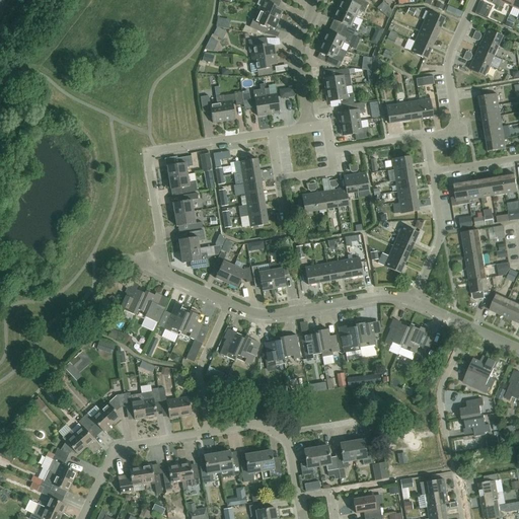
[(258,6),(256,11),(278,20),(282,12),(277,9),(280,2),(276,0),(265,0),(262,7),(258,6)]
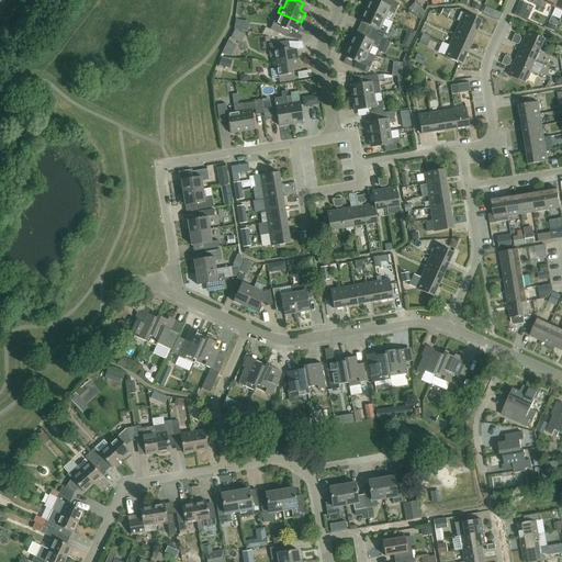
[(374,0),(368,0),(364,10),(384,19),(388,11),(393,14),(398,3),(390,0),(383,0),(382,3),(374,0)]
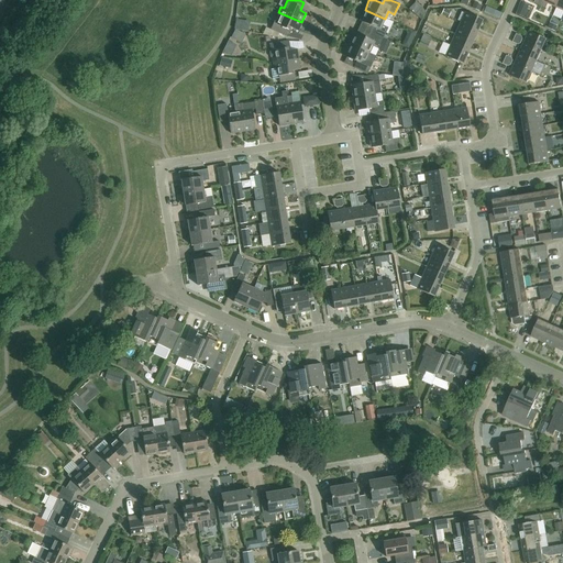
[(385,19),(365,10),(360,21),(372,28),(370,33),(383,39),(387,29),(382,25),(385,19)]
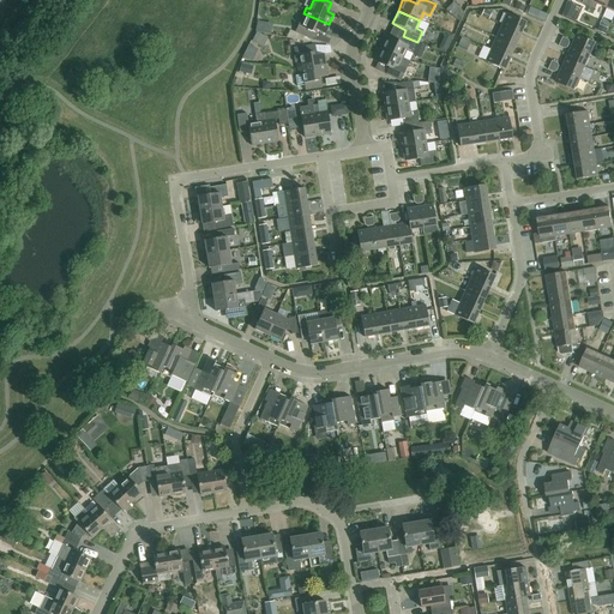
[(325,35),(329,24),(304,13),(301,19),(305,20),(299,34),(314,41),(318,31),(325,35)]
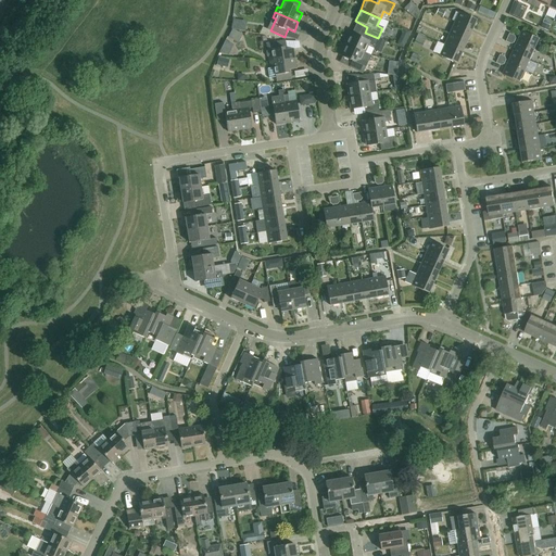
[(458,12),(454,24),(471,32),(476,20),(458,12)]
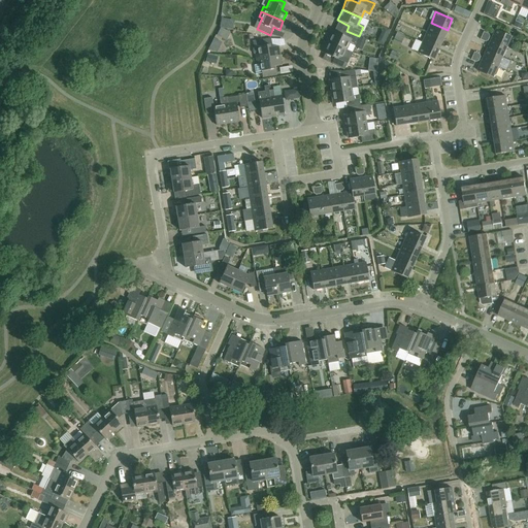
[(523,25),(517,22),(514,27),(520,30),(523,25)]
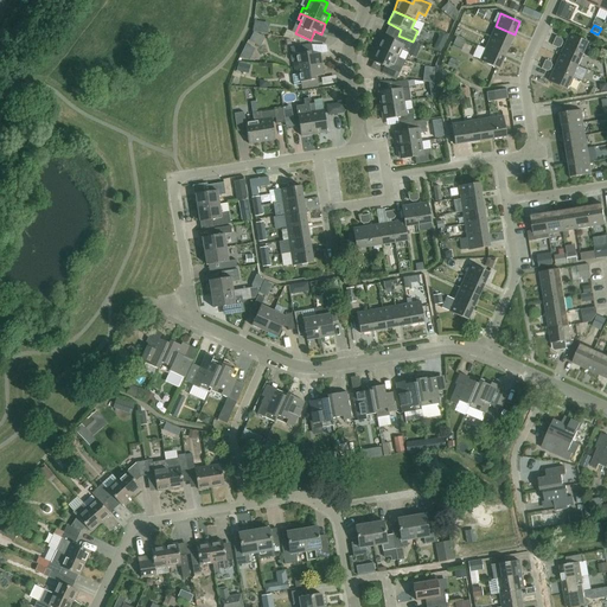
[(515,34),(496,26),(490,37),(509,46),(515,34)]
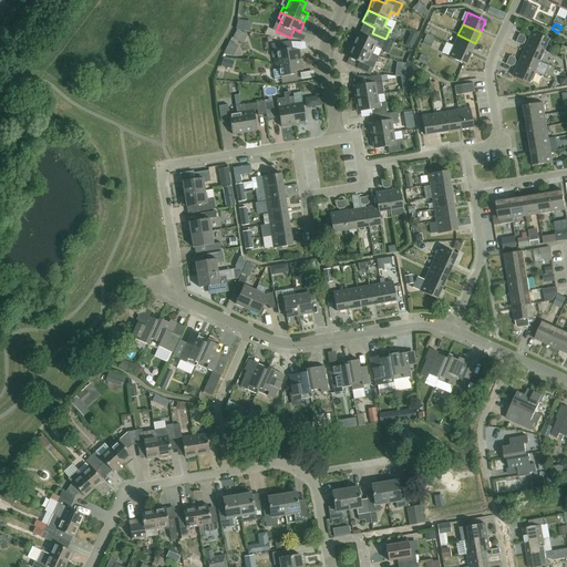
[(245,34),(237,30),(233,39),(240,43),(245,34)]
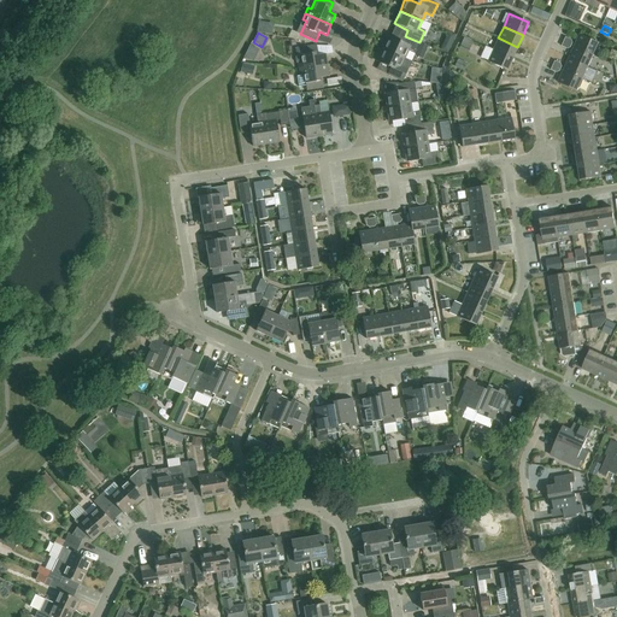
[(580,35),(574,47),(593,56),(599,43),(580,35)]
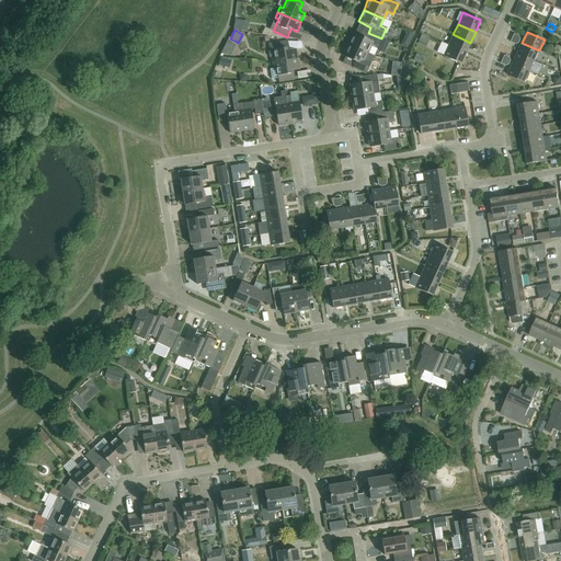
[(347,45),(367,54),(370,47),(377,49),(381,38),(368,33),(366,38),(353,33),(347,45)]
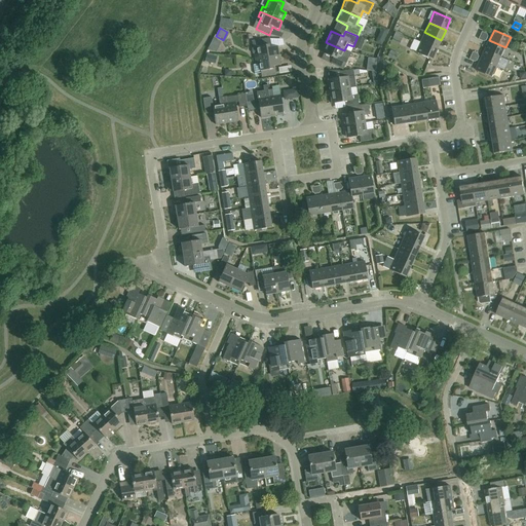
[(424,32),(420,42),(437,49),(441,40),(424,32)]
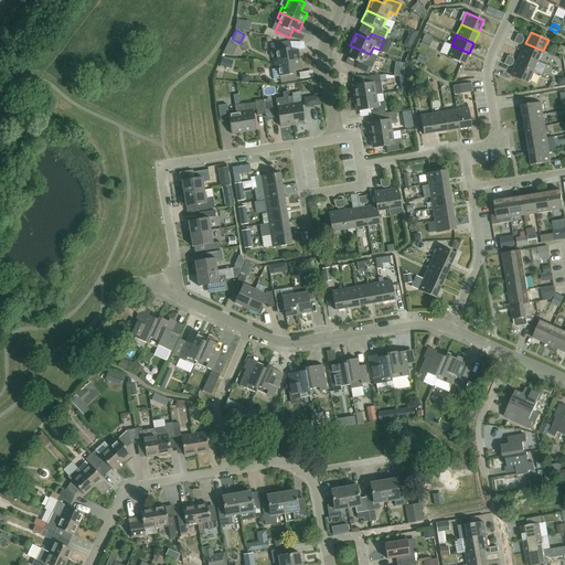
[(523,36),(518,34),(514,43),(519,45),(522,44),(524,40),(523,36)]
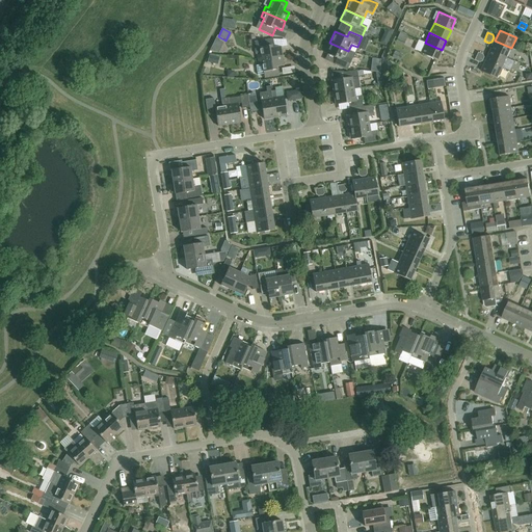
[(407,36),(400,33),(395,43),(402,46),(407,36)]
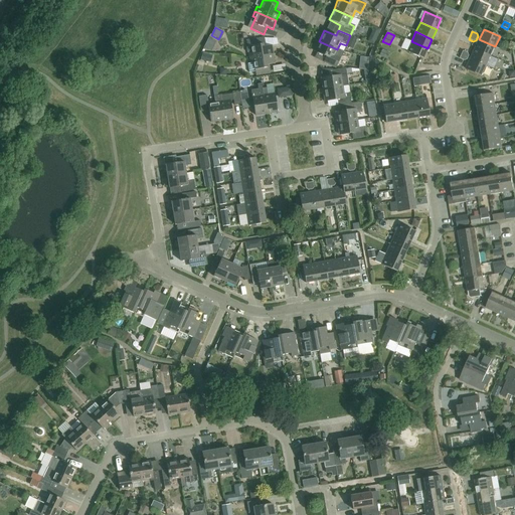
[(353,49),(357,39),(350,36),(346,46),(353,49)]
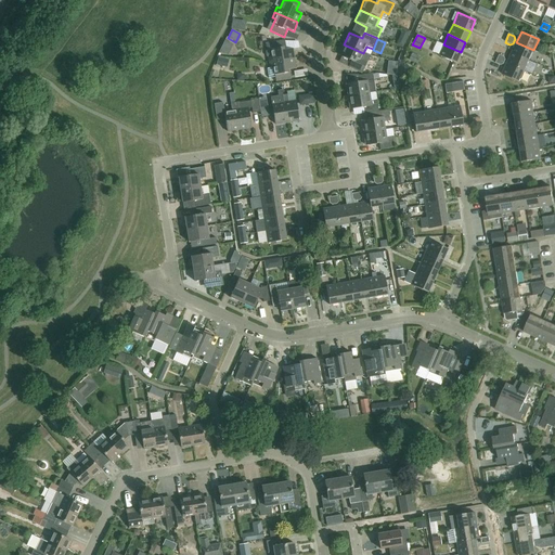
[(234,46),(226,41),(220,52),(229,56),(234,46)]
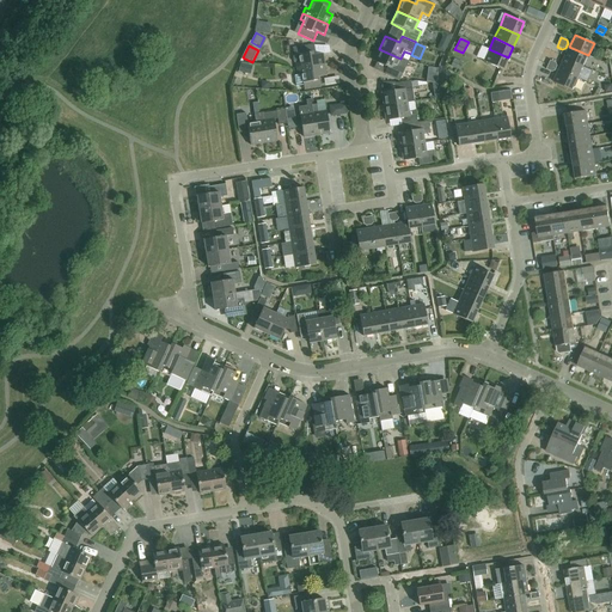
[(295,63),(297,69),(324,65),(322,54),(314,55),(313,46),(293,49),(294,55),(293,57),(294,62),(295,63)]
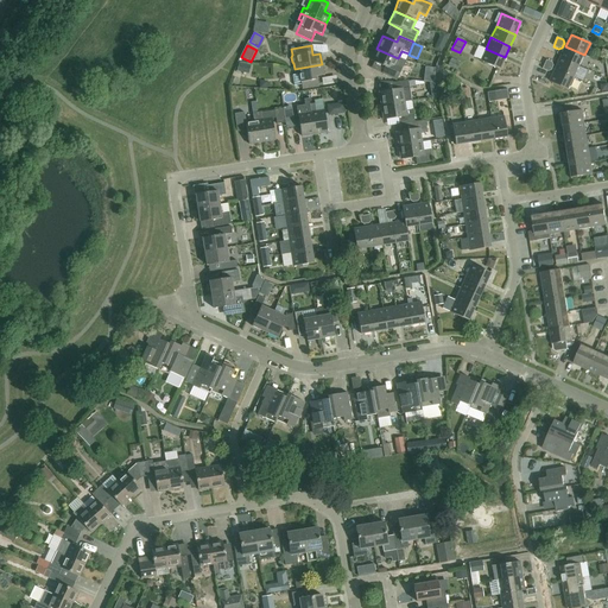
[(584,55),(565,46),(561,58),(580,67),(584,55)]
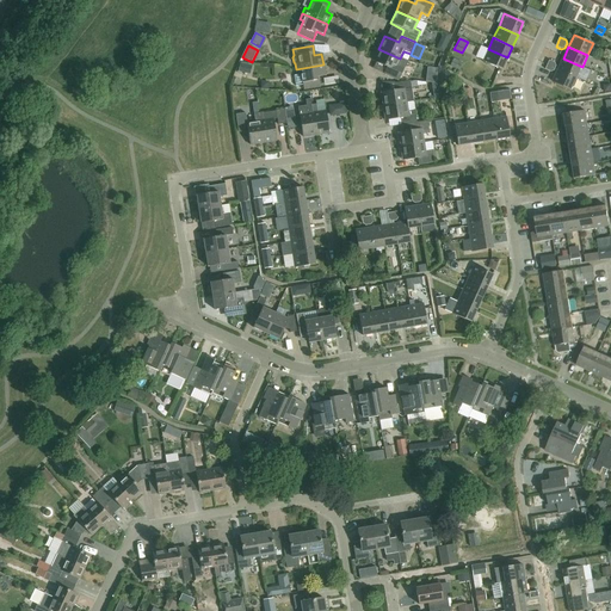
[(400,59),(378,49),(372,61),(387,68),(383,74),(397,81),(407,62),(400,59)]
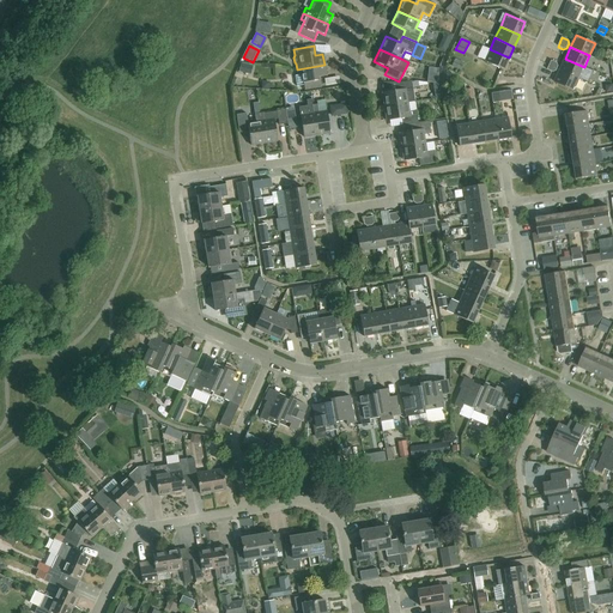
[(509,58),(490,49),(484,61),(503,71),(509,58)]
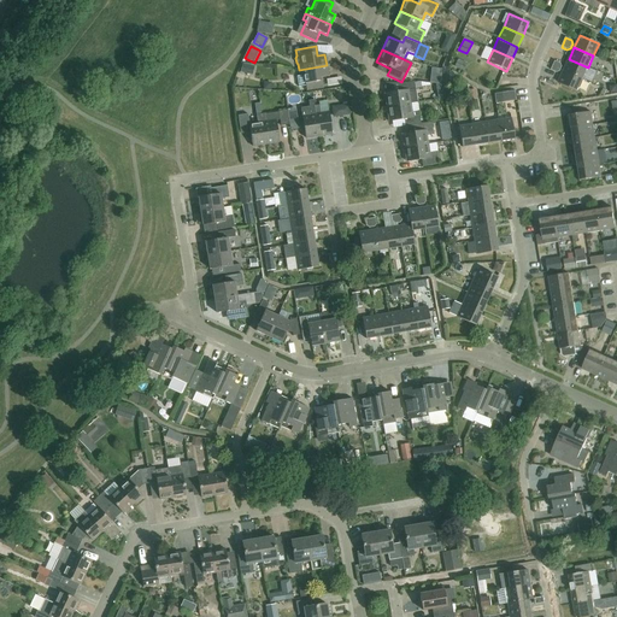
[(588,68),(569,59),(563,71),(582,80),(588,68)]
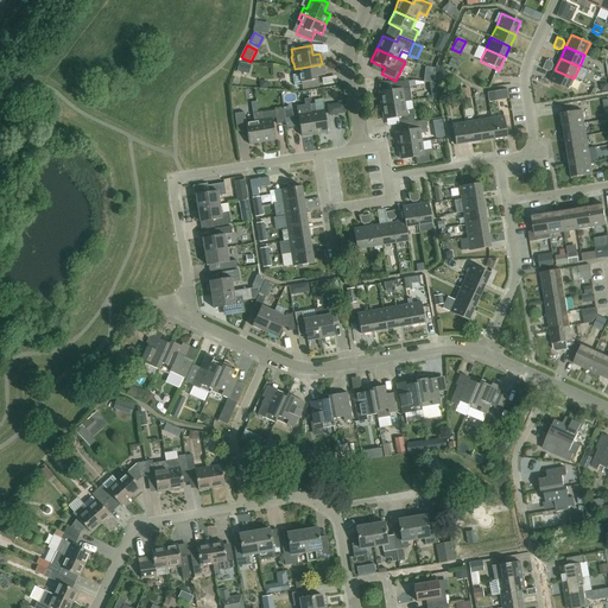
[(552,63),(546,61),(543,69),(548,71),(551,70),(553,65),(552,63)]
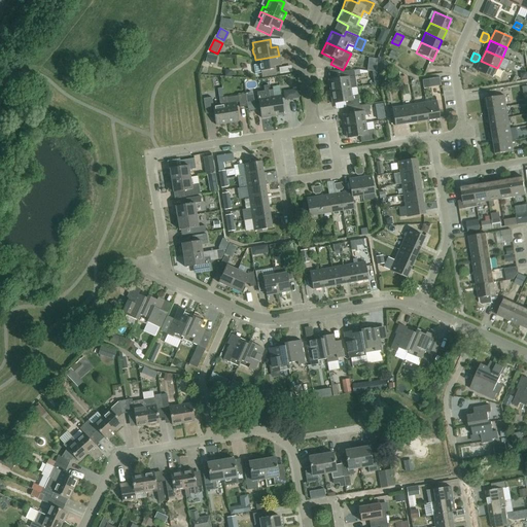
[(217,57),(207,55),(205,62),(215,65),(217,57)]
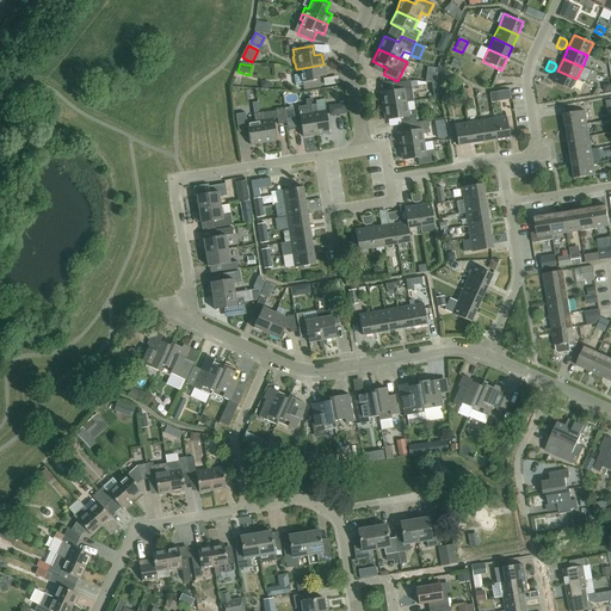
[(325,76),(323,65),(296,69),(297,75),(301,75),(303,90),(320,87),(318,78),(325,76)]
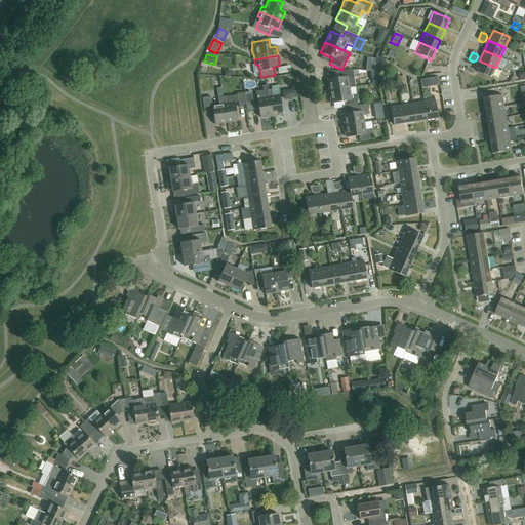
[(495,68),(479,61),(475,71),(491,78),(495,68)]
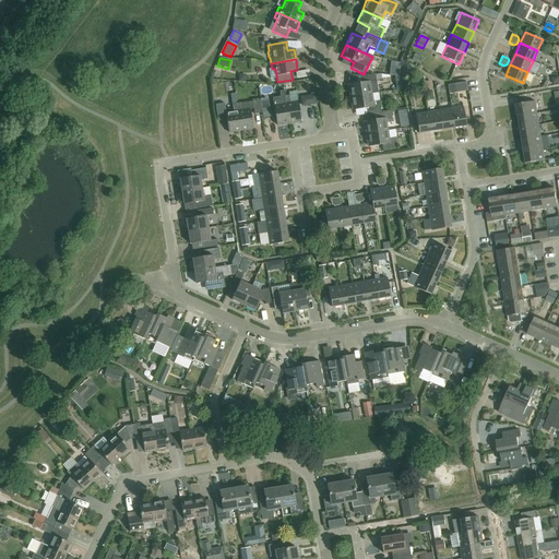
[(348,85),(351,97),(371,94),(378,93),(376,81),(381,80),(381,74),(375,75),(375,74),(360,76),(361,83),(348,85)]
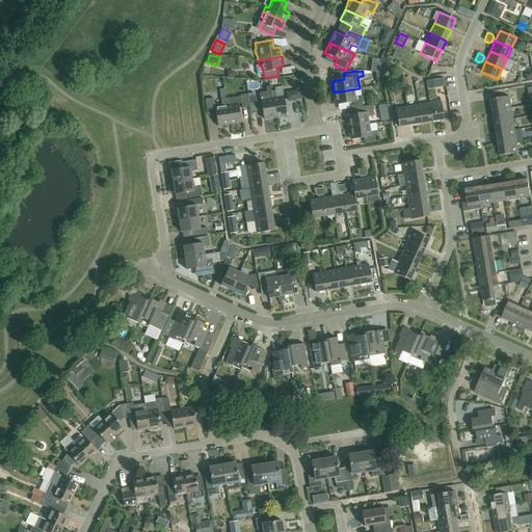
[(301,75),(295,76),(297,86),(303,84),(301,75)]
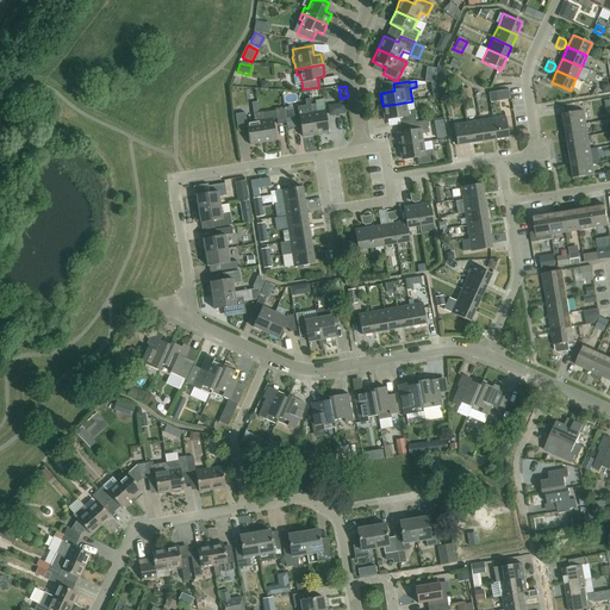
[(509,91),(490,93),(491,103),(510,99),(509,91)]
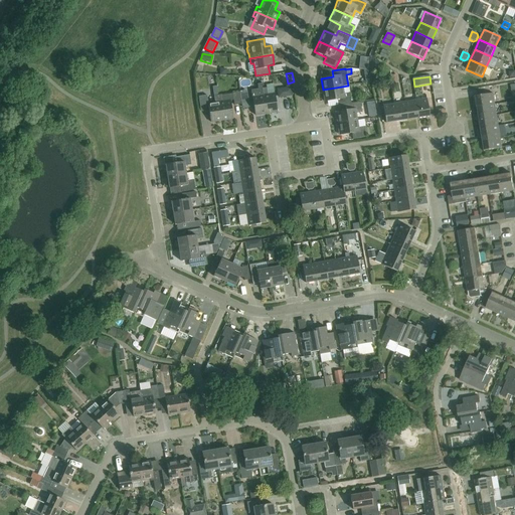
[(254,116),(266,114),(262,89),(261,83),(256,84),(258,90),(250,91),(254,116)]
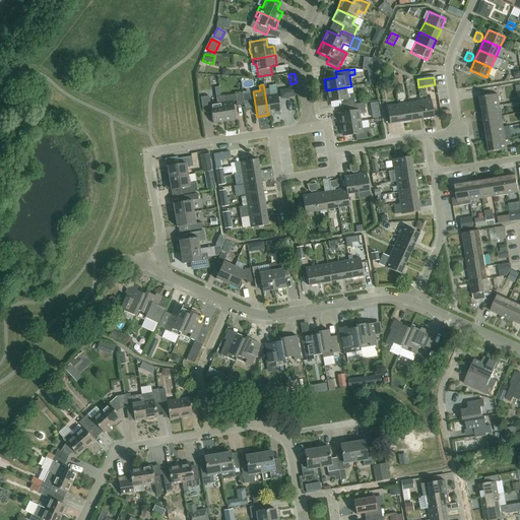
[(295,92),(294,87),(288,88),(279,89),(281,100),(296,96),(295,92)]
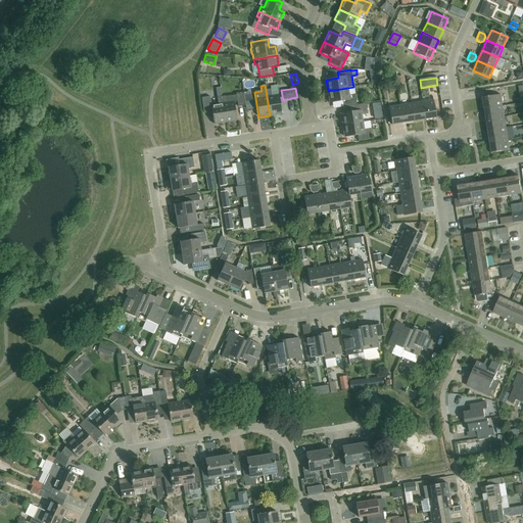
[(348,95),(347,88),(328,91),(329,103),(342,101),(343,107),(352,106),(352,105),(357,105),(354,94),(348,95)]
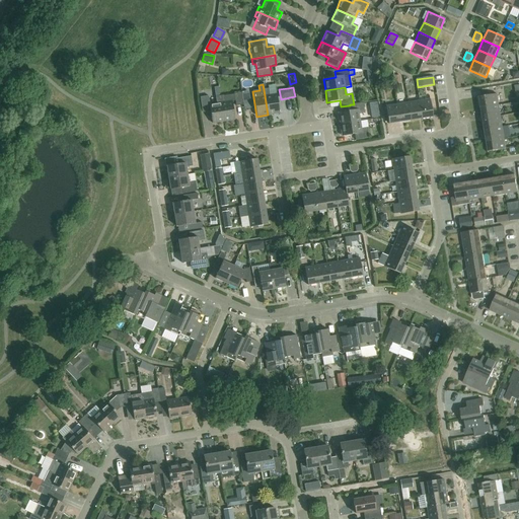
[(264,89),(268,115),(279,113),(276,95),(270,96),(268,89),(264,89)]
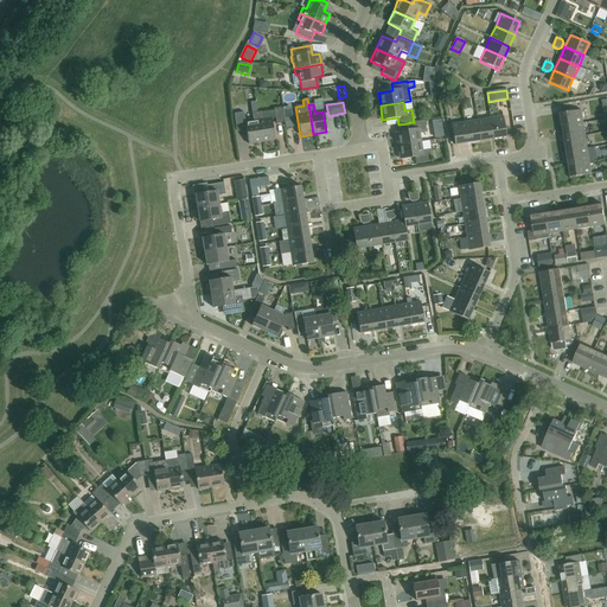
[(285,123),(282,109),(274,110),(276,125),(285,123)]
